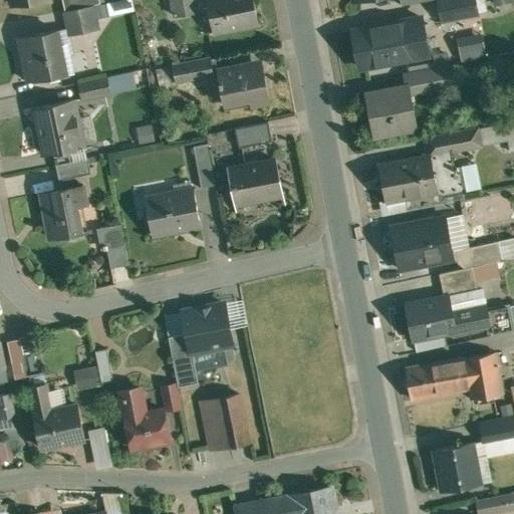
[(100,0),(63,0),(66,11),(93,5),(93,6),(101,4),(100,0)]
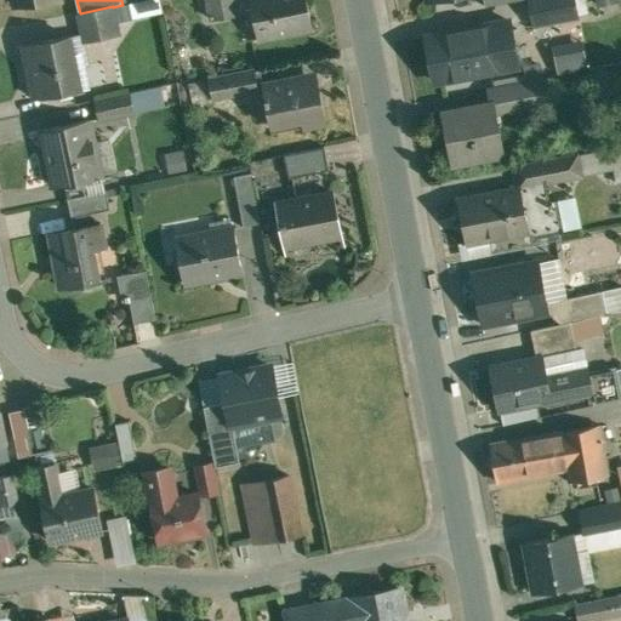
[(209,0),(212,18),(240,13),(237,0),(209,0)]
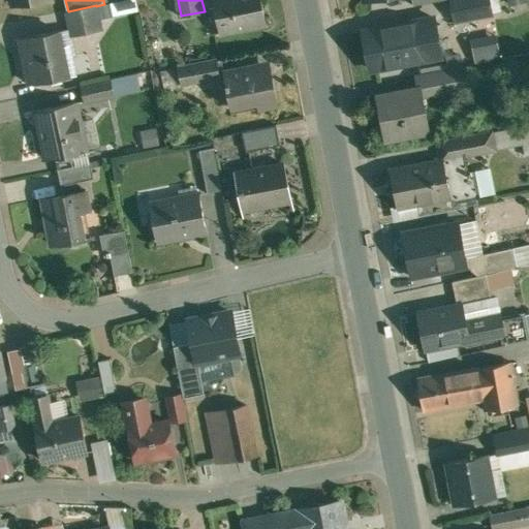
[(260,0),(201,0),(205,11),(216,8),(221,32),(266,24),(260,0)]
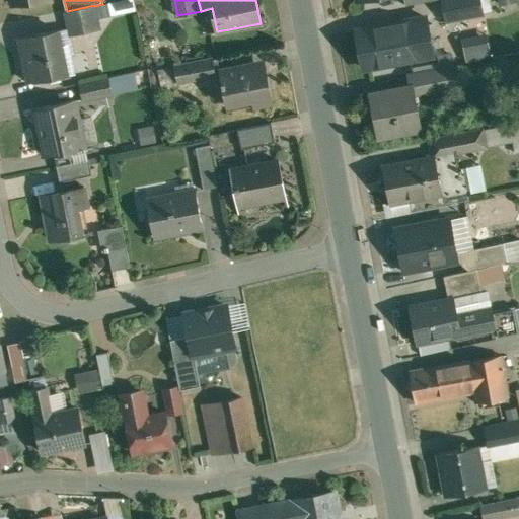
[(479,0),(443,0),(447,21),(483,14),(479,0)]
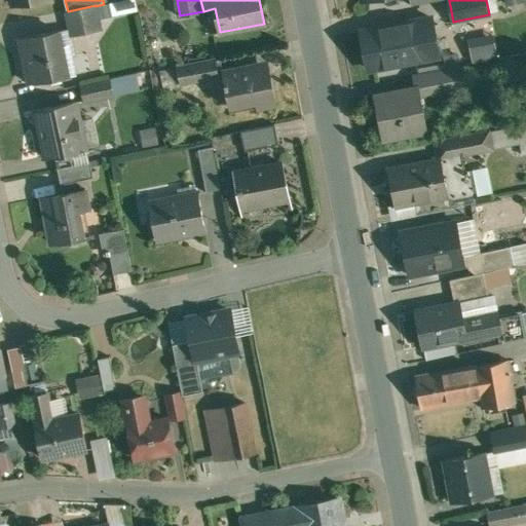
[(96,5),(68,11),(73,36),(101,31),(96,6),(96,5)]
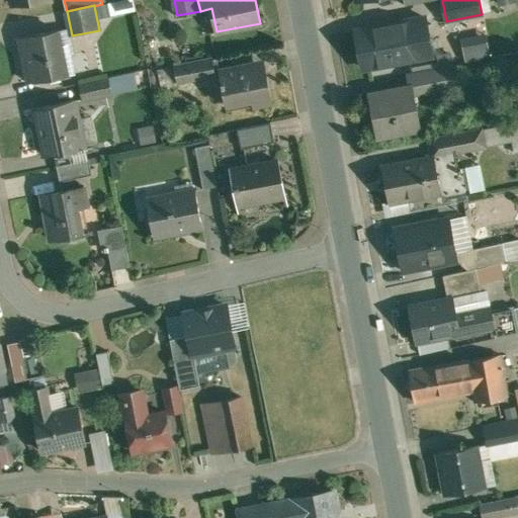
[(425,17),(356,30),(364,69),(432,56),(425,17)]
